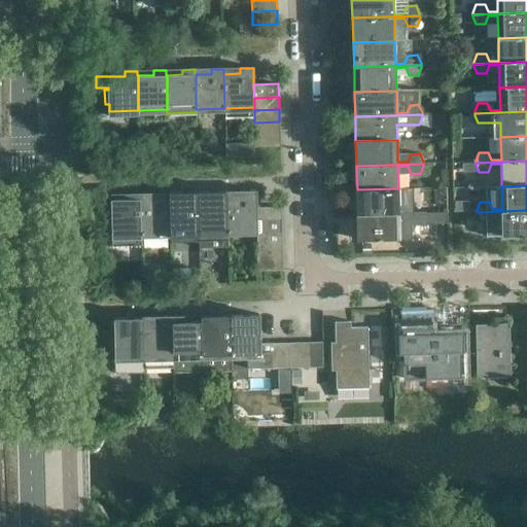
[(399,211),(398,188),(357,189),(357,214),(424,213),(424,211),(421,203),(412,204),(409,211),(399,211)]
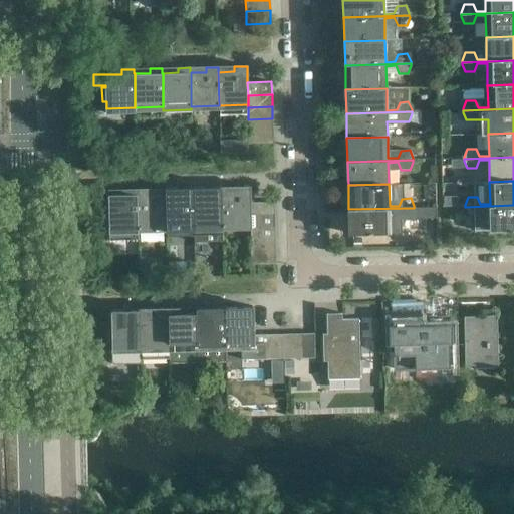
[(251,216),(250,203),(250,187),(237,187),(237,192),(221,192),(222,226),(251,225),(251,216)]
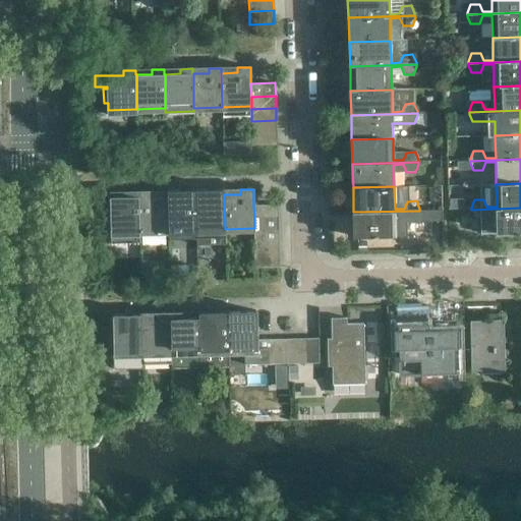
[(196,229),(195,195),(195,190),(183,190),(183,195),(176,196),(176,191),(167,191),(168,230),(169,239),(196,239),(196,229)]
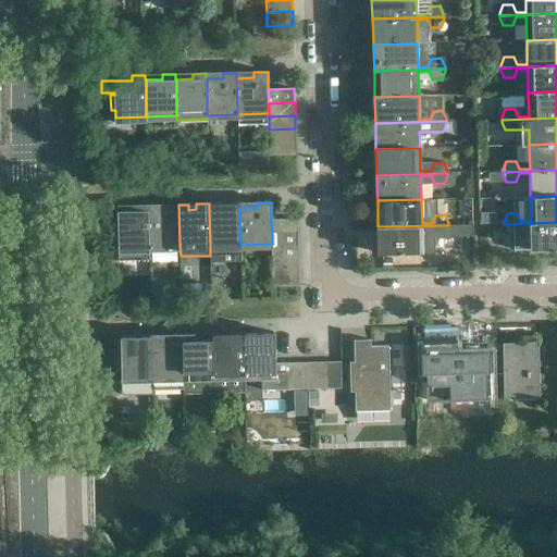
[(240,245),(239,208),(239,203),(226,203),(226,209),(209,209),(210,245),(240,245)]
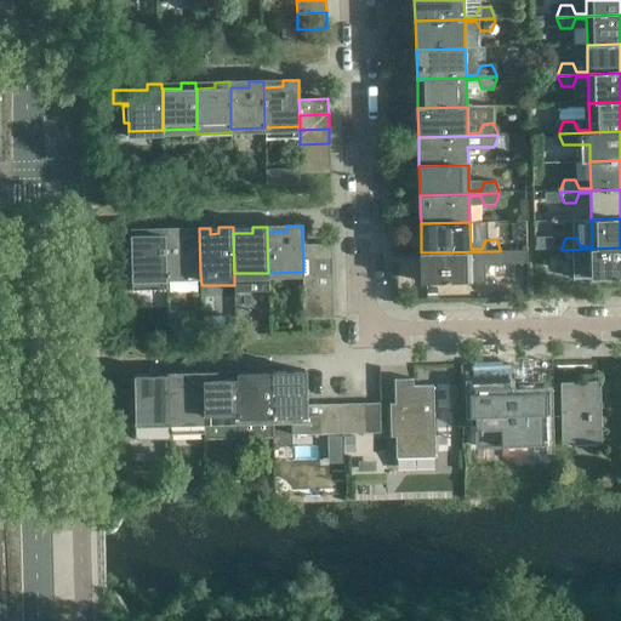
[(200,274),(199,228),(184,228),(184,234),(176,234),(176,228),(165,229),(166,275),(200,274)]
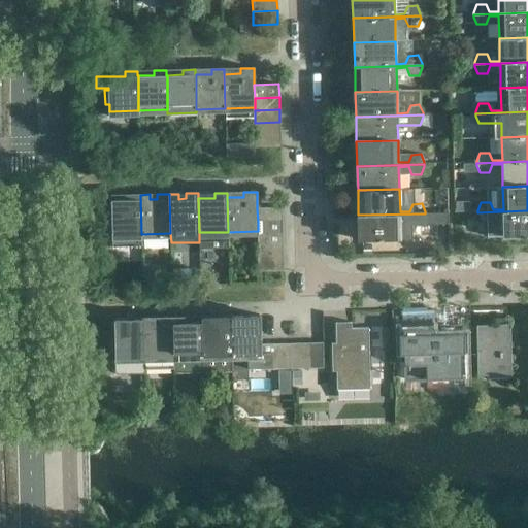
[(141,234),(140,195),(128,195),(128,200),(111,200),(111,213),(107,213),(108,228),(111,228),(112,234),(141,234)]
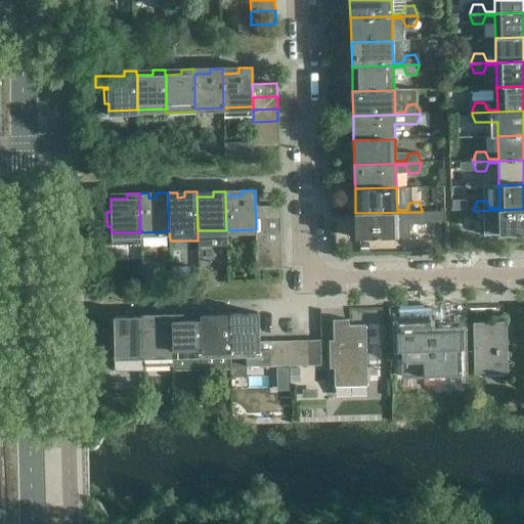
[(280,219),(279,208),(279,206),(255,207),(256,220),(280,219)]
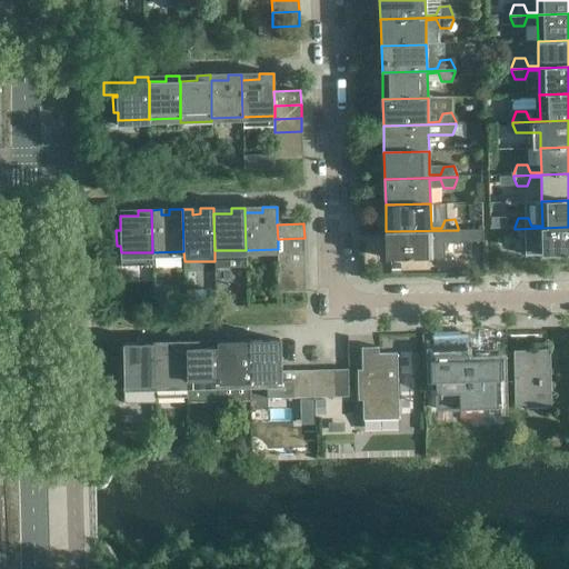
[(568,255),(568,227),(515,229),(515,231),(519,239),(528,239),(531,230),(542,230),(542,256),(568,255)]
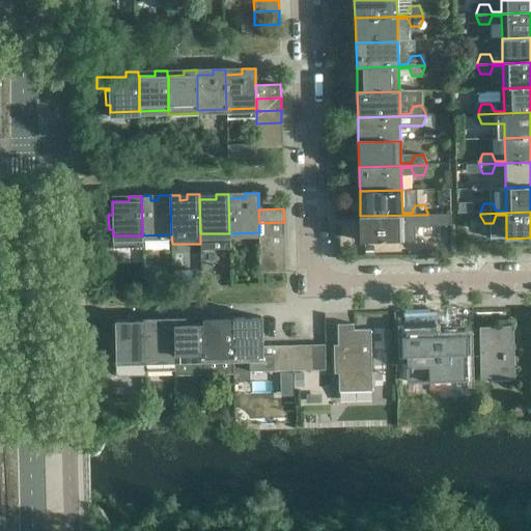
[(402,241),(402,217),(412,217),(415,225),(424,225),(427,217),(427,215),(360,216),(361,242),(402,241)]
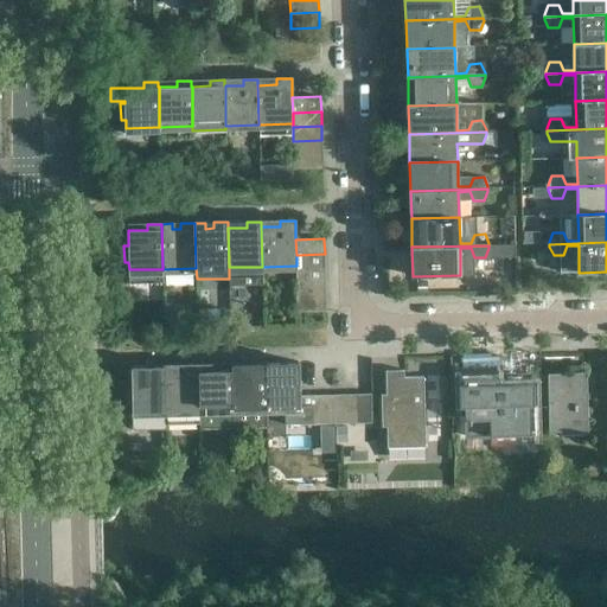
[(325,268),(325,254),(296,255),(296,266),(296,269),(325,268)]
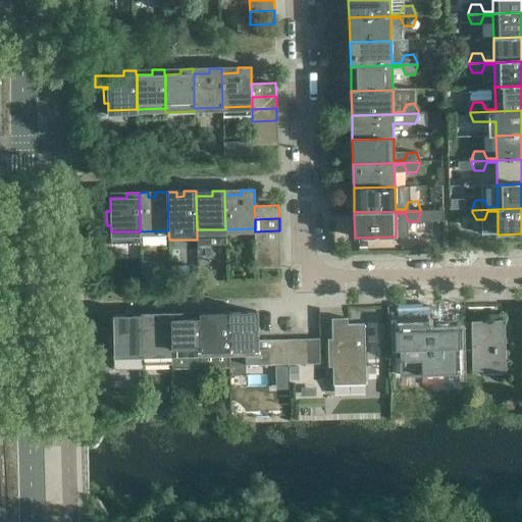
[(279,243),(279,230),(255,231),(255,244),(279,243)]
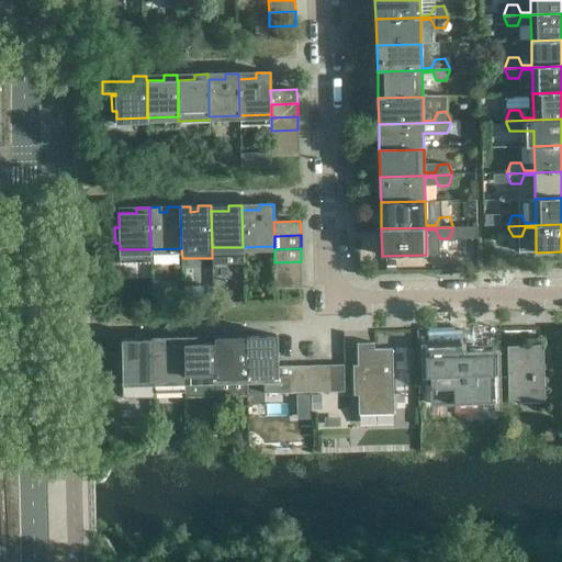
[(302,274),(301,261),(274,262),(274,276),(302,274)]
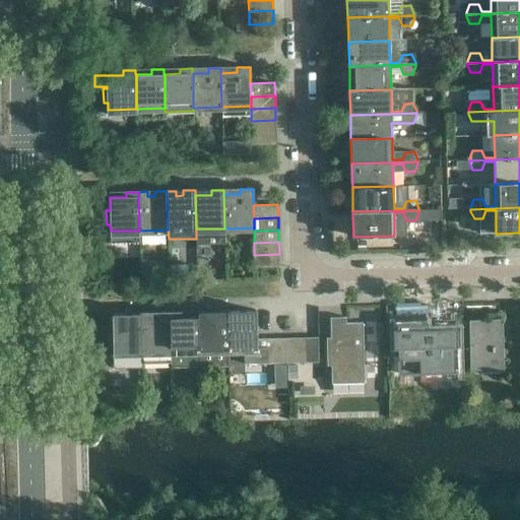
[(279,267),(279,254),(254,255),(255,267),(279,267)]
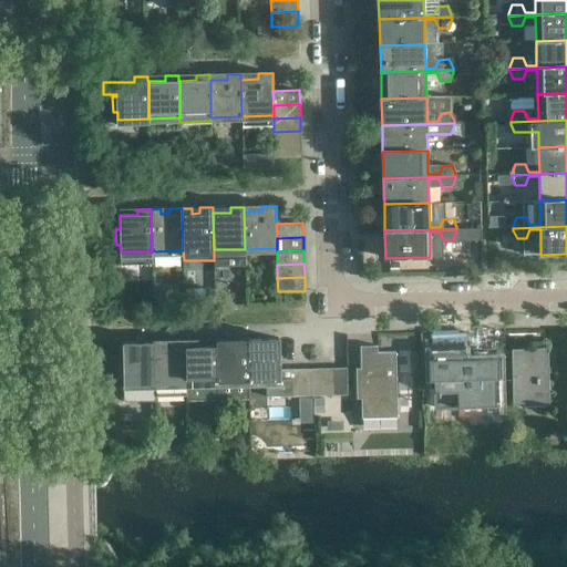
[(549,406),(548,342),(547,342),(546,336),(533,336),(533,349),(512,349),(513,406),(549,406)]
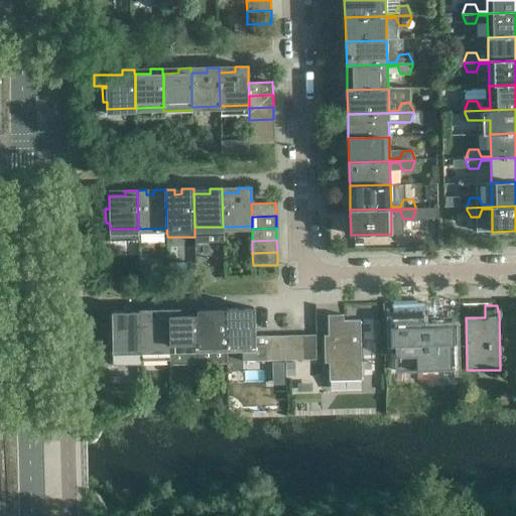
[(226,348),(225,308),(197,309),(198,348),(226,348)]
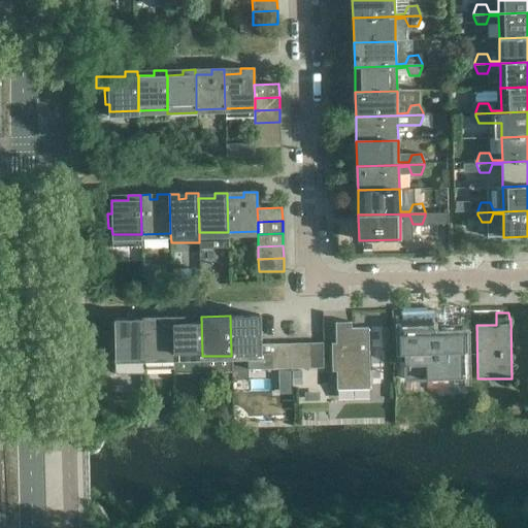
[(261,355),(261,344),(260,316),(230,316),(231,356),(260,355),(261,355)]
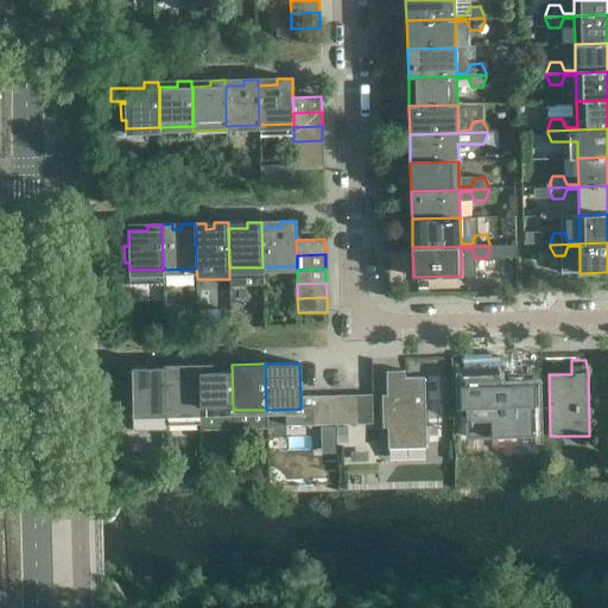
[(233,410),(232,365),(198,366),(200,411),(233,410)]
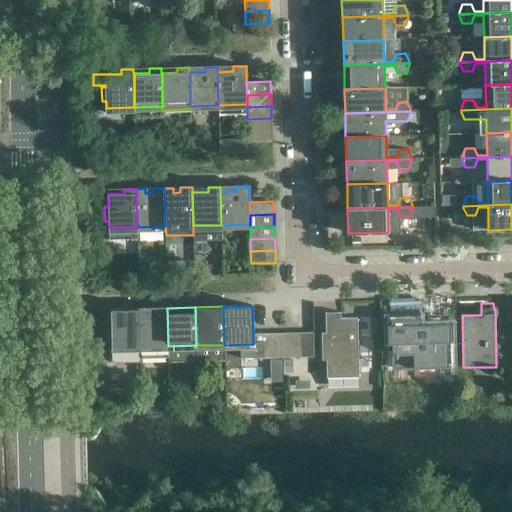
[(140,347),(139,308),(111,309),(111,327),(107,327),(108,341),(111,341),(112,351),(140,351),(140,347)]
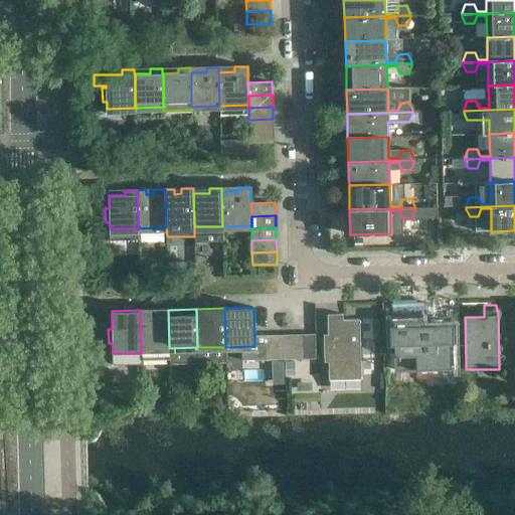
[(169,348),(168,310),(140,310),(141,349),(169,348)]
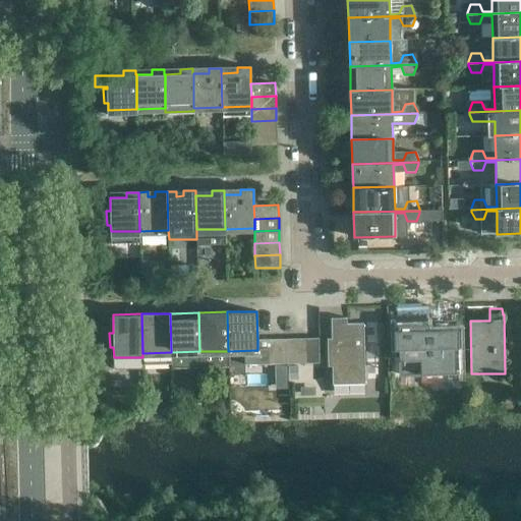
[(439,358),(438,322),(411,323),(411,316),(397,316),(398,371),(401,371),(401,375),(435,374),(435,384),(436,384),(436,383),(450,383),(450,374),(452,374),(452,361),(449,361),(449,358),(439,358)]
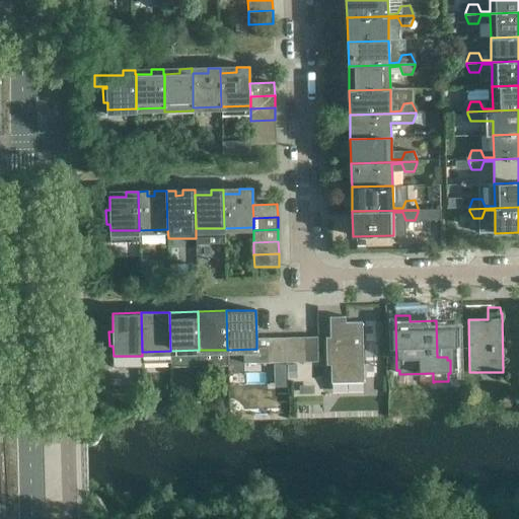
[(363,374),(362,322),(346,322),(345,316),(329,317),(330,342),(325,342),(326,361),(330,361),(330,375),(363,374)]
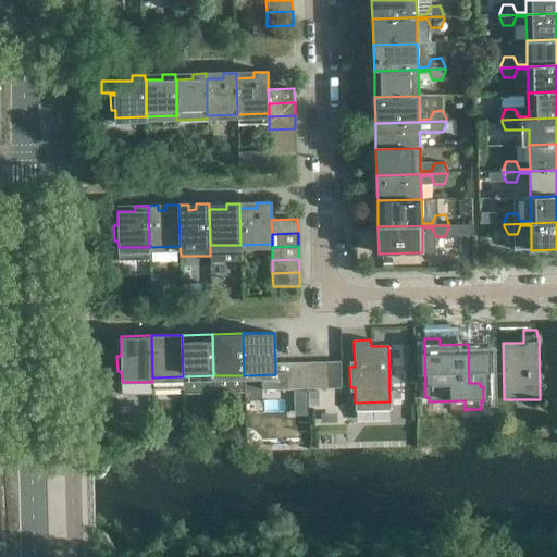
[(342,388),(341,361),(327,362),(327,388),(342,388)]
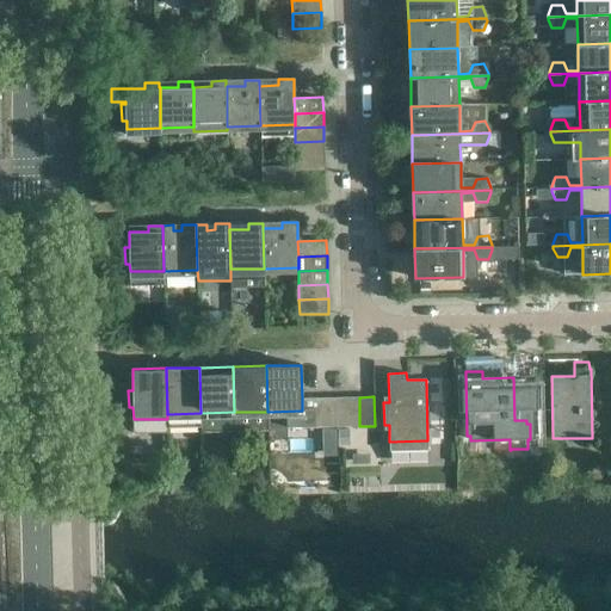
[(316,427),(316,397),(302,399),(302,411),(301,411),(302,429),(316,427)]
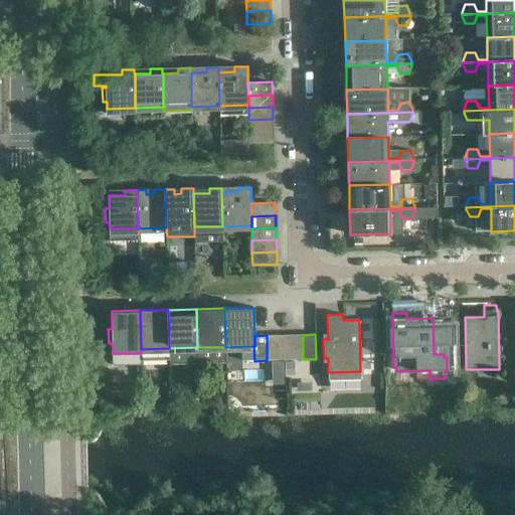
[(279,360),(279,335),(267,335),(267,360),(279,360)]
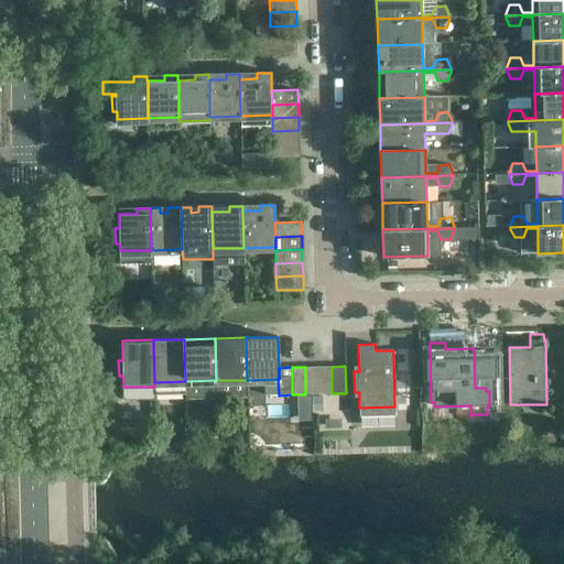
[(318,394),(318,367),(305,367),(305,394),(318,394)]
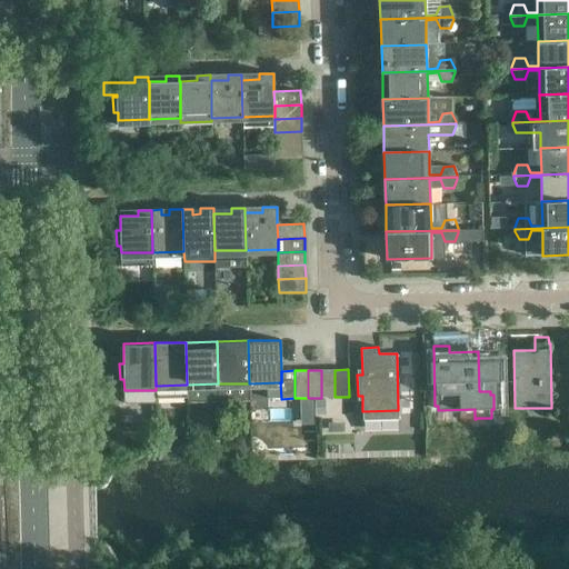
[(335,397),(335,370),(321,370),(321,398),(335,397)]
